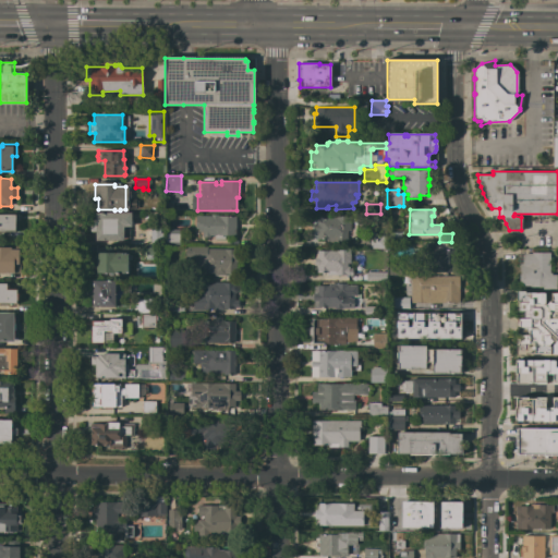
[(95,240),(95,231),(89,231),(89,215),(95,215),(95,213),(131,213),(131,227),(123,227),(123,241),(95,240)]
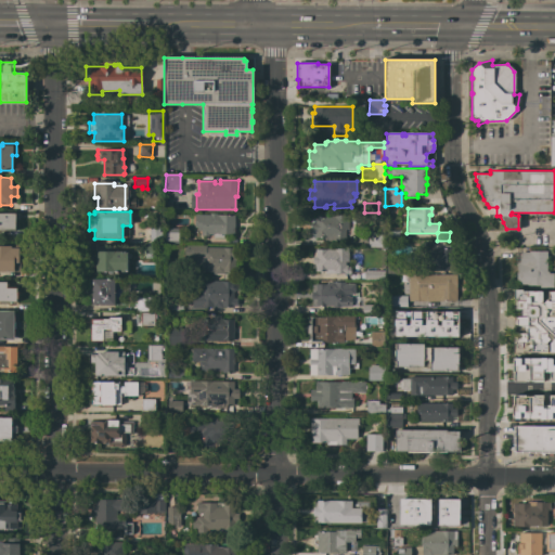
[(0,213),(14,214),(14,231),(0,230),(0,213)]
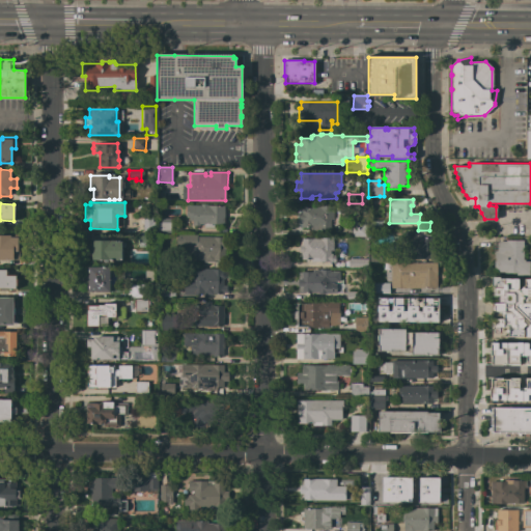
[(223,224),(213,224),(213,227),(203,227),(203,224),(198,224),(198,226),(192,225),(192,221),(188,221),(188,217),(186,217),(186,205),(200,205),(200,204),(206,204),(206,205),(224,205),(223,224)]
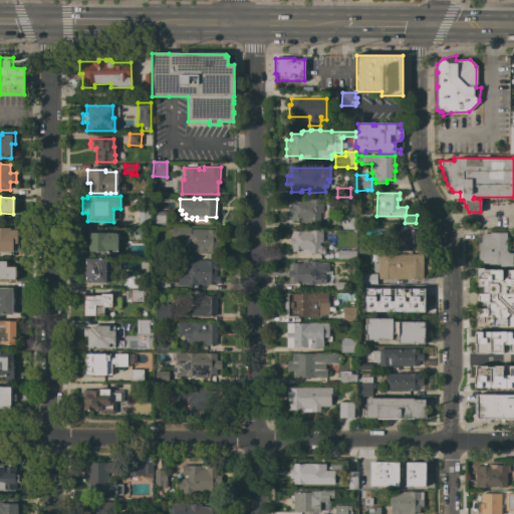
[(300,223),(300,220),(291,220),(291,214),(287,214),(287,207),(291,207),(291,200),(308,200),(308,199),(321,199),(321,212),(319,212),(319,223),(300,223)]
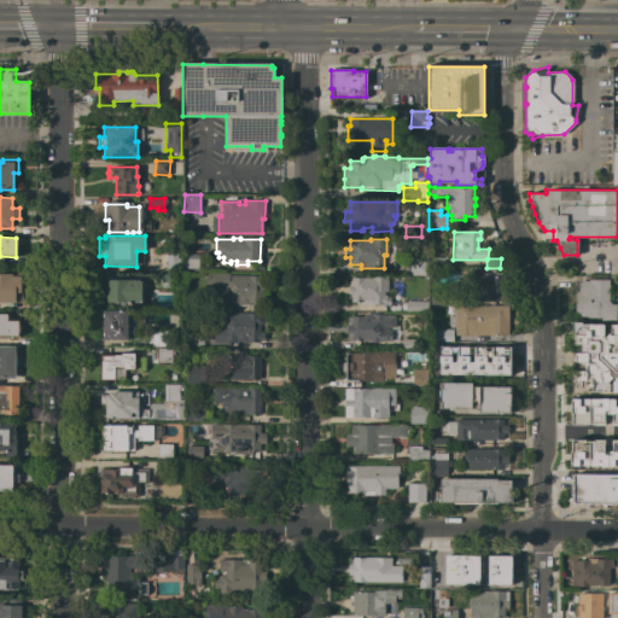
[(165,250),(173,250),(173,254),(182,254),(182,273),(165,273),(165,250)]
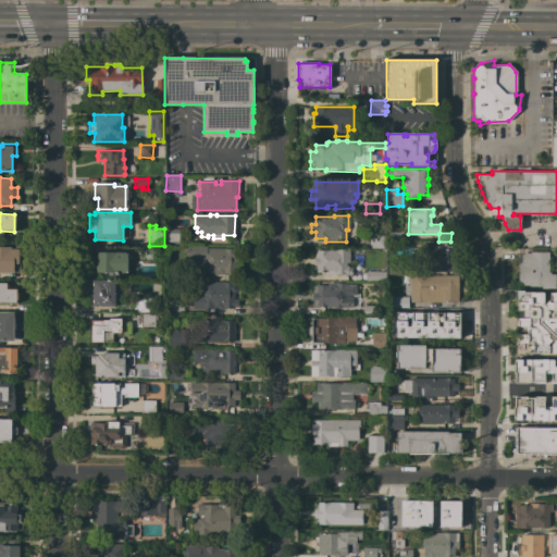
[(178,246),(165,246),(165,229),(178,229),(178,246)]
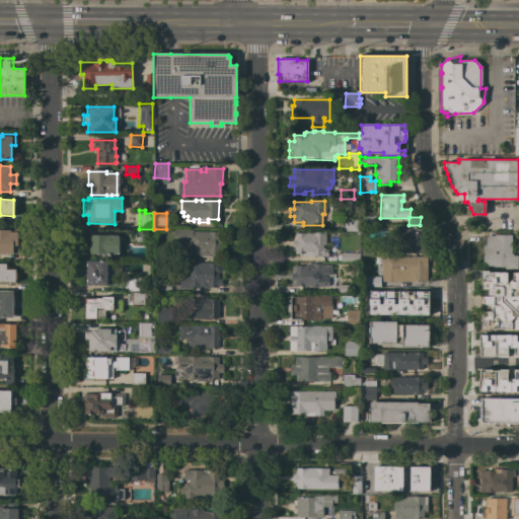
[(372,224),(361,224),(361,216),(372,216),(372,224)]
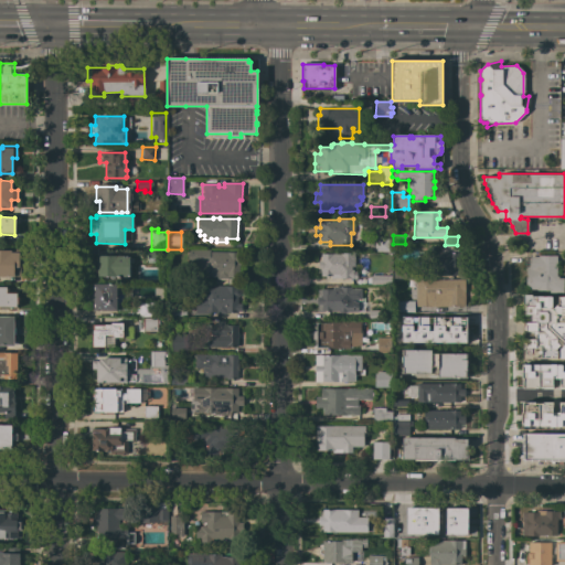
[(374,251),(374,238),(388,238),(388,251),(374,251)]
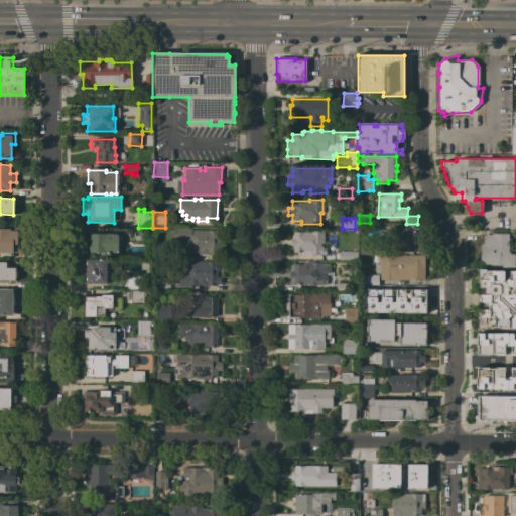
[(417,232),(419,232),(419,252),(397,251),(398,230),(401,230),(401,226),(405,227),(405,224),(406,224),(417,224),(417,232)]
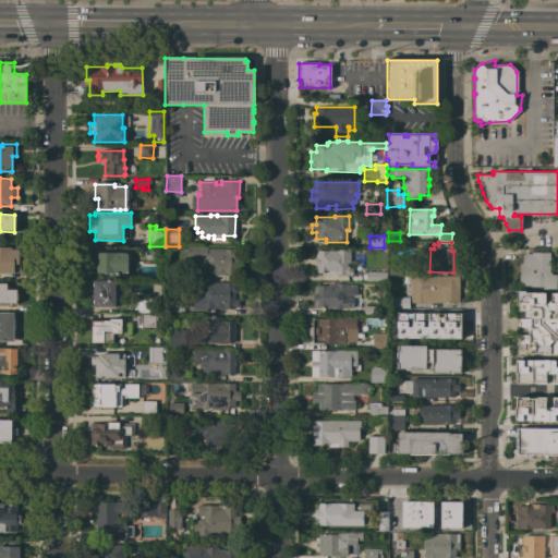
[(0,247),(10,247),(10,250),(19,250),(19,274),(0,273),(0,247)]
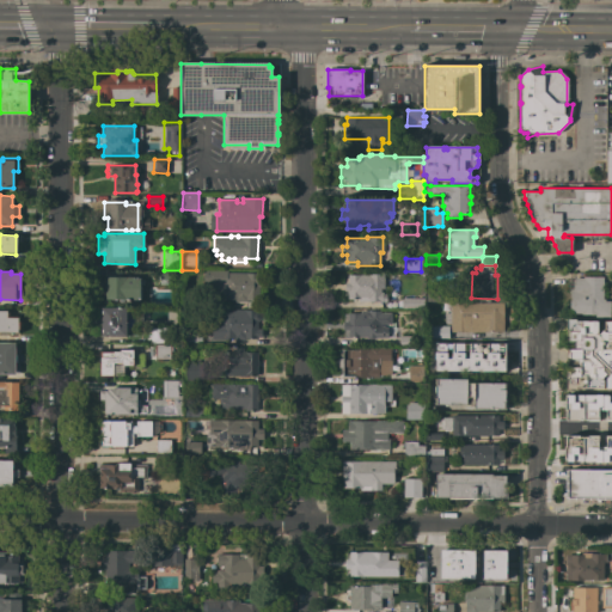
[(159,271),(172,271),(171,285),(159,285),(159,271)]
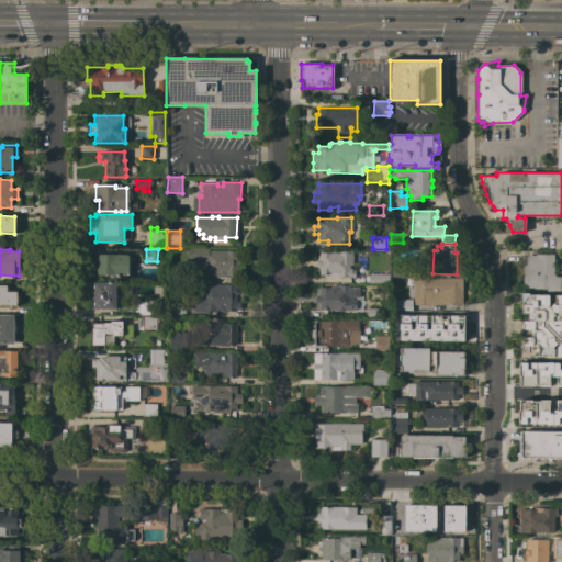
[(208,249),(208,250),(243,250),(243,263),(237,263),(237,276),(232,276),(232,277),(237,277),(237,282),(226,282),(226,278),(215,278),(215,276),(191,276),(191,261),(187,261),(187,249),(208,249)]
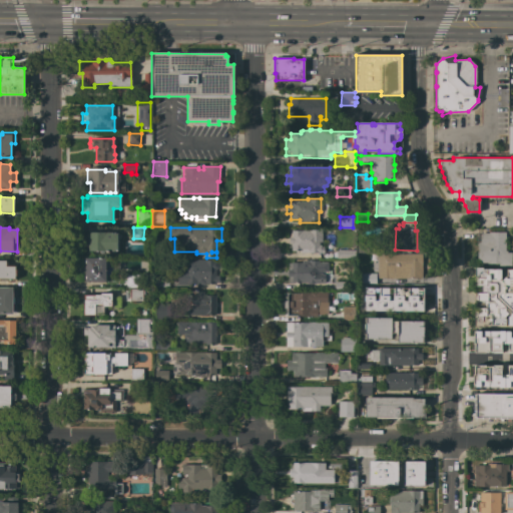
[(321,241),(319,241),(319,244),(320,244),(320,246),(323,246),(323,247),(324,247),(324,252),(320,252),(320,253),(300,252),(300,250),(291,250),(291,243),(289,243),(289,237),(291,237),(291,230),(308,230),(308,229),(321,229),(321,241)]
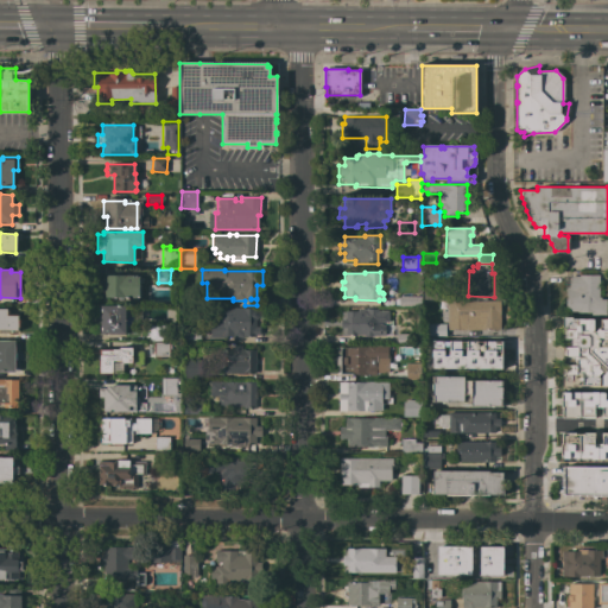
[(600,274),(599,297),(600,297),(600,298),(606,298),(606,316),(590,316),(590,314),(576,314),(576,312),(564,312),(564,290),(563,290),(563,276),(577,276),(577,274),(600,274)]
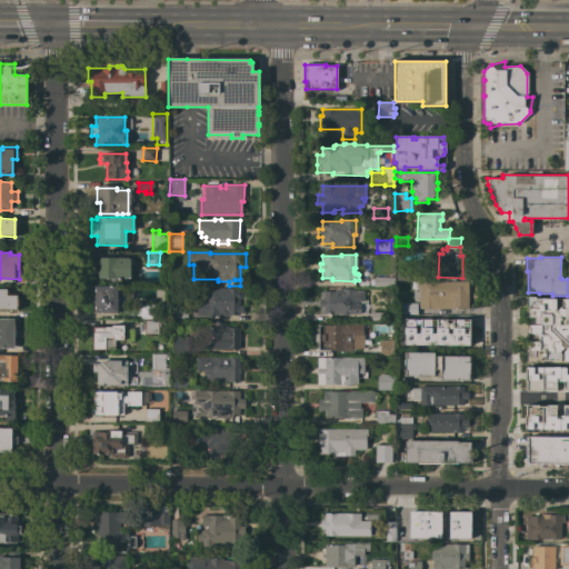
[(126,277),(126,278),(97,278),(97,258),(126,258),(126,259),(130,259),(129,277),(126,277)]
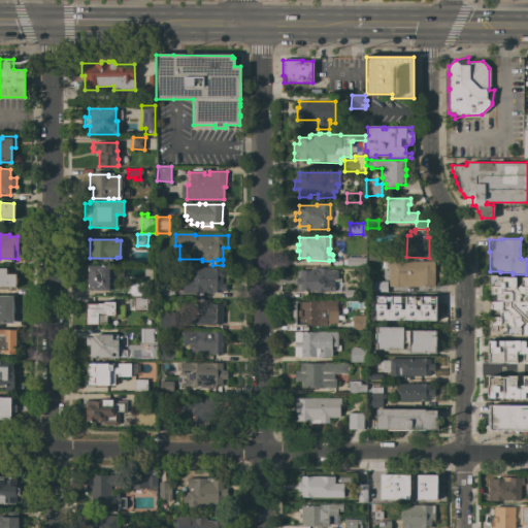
[(367,260),(366,249),(376,249),(377,260),(367,260)]
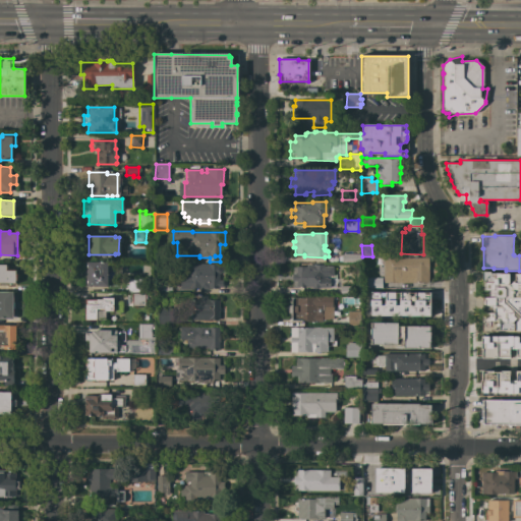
[(360,253),(360,263),(342,263),(342,262),(341,262),(341,255),(342,255),(342,253),(360,253)]
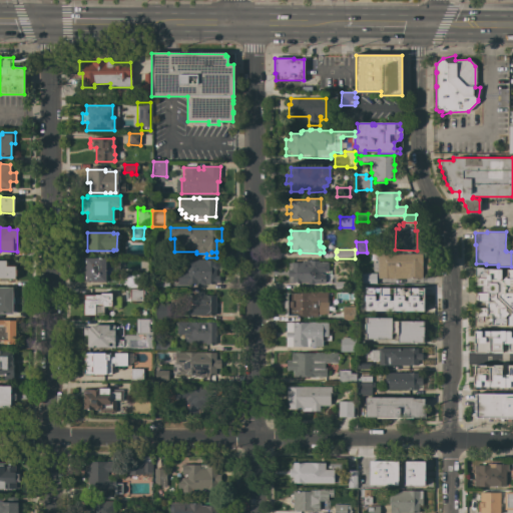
[(421,254),(421,279),(377,279),(377,255),(381,255),(381,254),(421,254)]
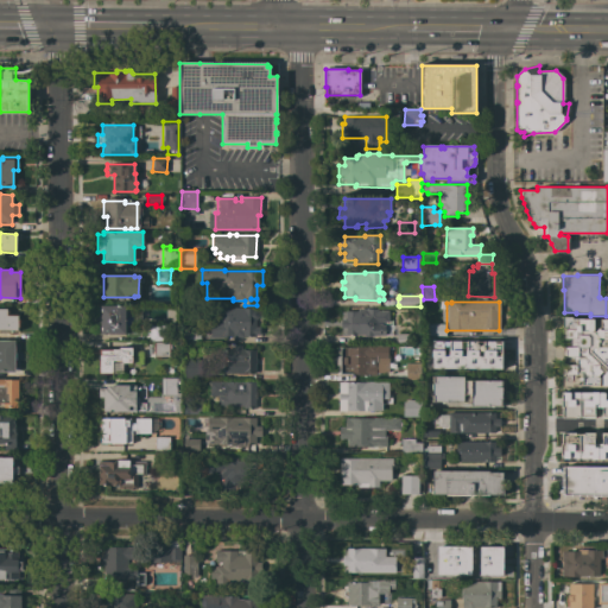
[(125,305),(125,334),(100,334),(100,305),(125,305)]
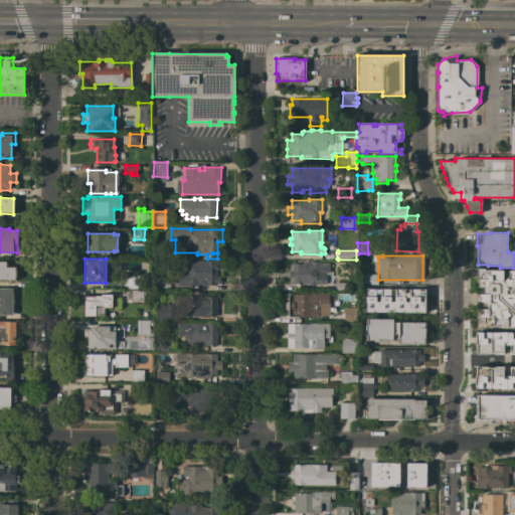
[(206,285),(206,286),(197,286),(197,285),(191,285),(191,286),(177,286),(177,274),(184,274),(184,261),(219,261),(219,268),(217,270),(215,271),(215,277),(219,277),(219,284),(215,284),(215,285),(206,285)]
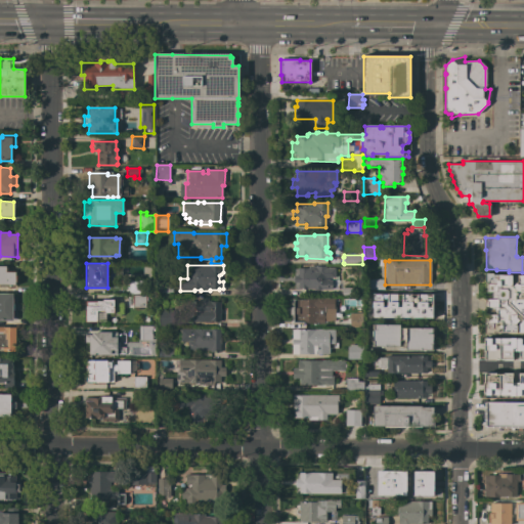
[(11,287),(9,287),(9,285),(0,285),(0,266),(5,266),(5,267),(7,267),(7,270),(5,270),(5,272),(15,272),(15,275),(16,275),(16,281),(14,281),(14,286),(11,286),(11,287)]
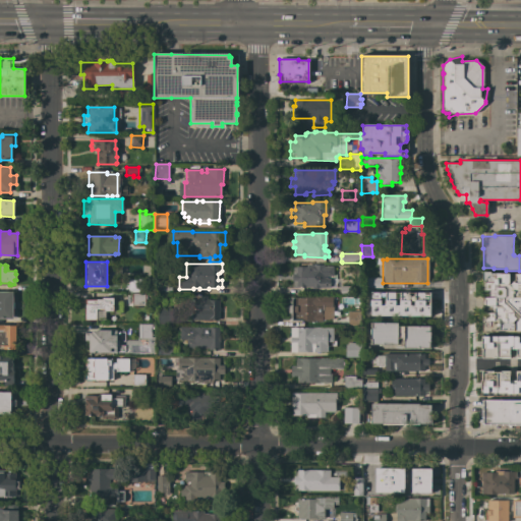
[(306,267),(306,265),(323,265),(323,267),(332,267),(332,276),(323,276),(323,277),(326,277),(326,279),(329,279),(329,287),(320,287),(320,288),(311,288),(311,287),(295,287),(295,281),(291,281),(291,274),(295,274),(295,267),(306,267)]
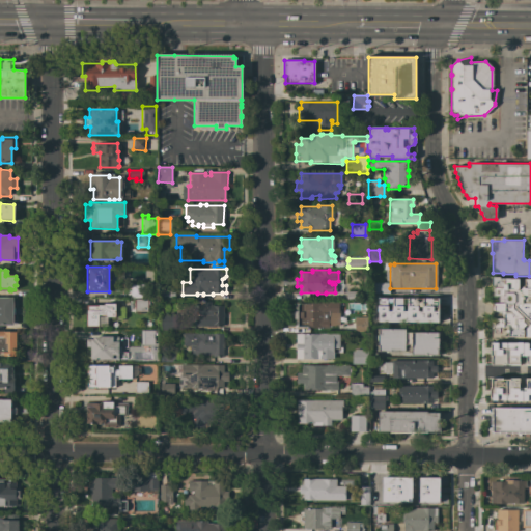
[(530,336),(525,336),(525,328),(527,326),(527,325),(525,325),(522,329),(523,330),(523,336),(499,336),(499,337),(499,338),(491,338),(491,318),(495,318),(495,316),(493,316),(493,314),(491,314),(491,303),(493,303),(493,296),(491,296),(491,277),(499,277),(499,278),(519,279),(518,288),(519,290),(524,285),(524,279),(530,279),(530,336)]
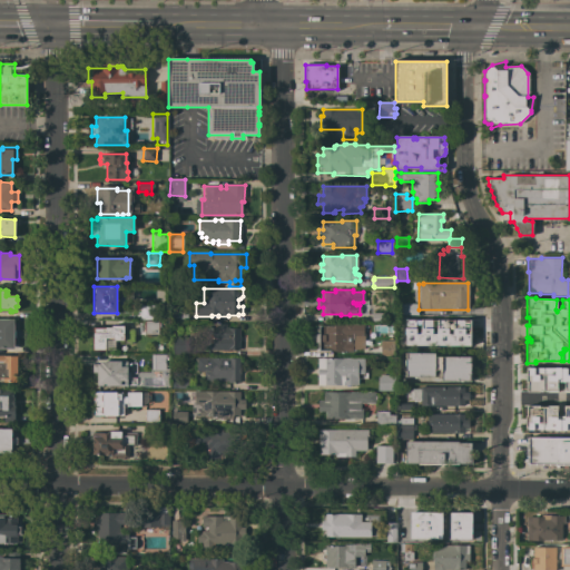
[(155,305),(155,320),(140,318),(140,305),(155,305)]
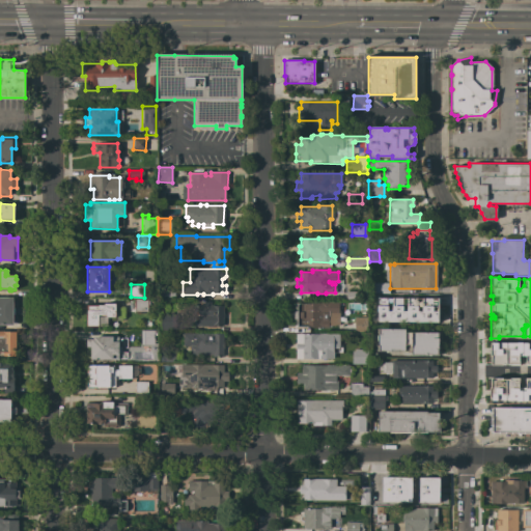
[(388,294),(376,294),(376,285),(388,285),(388,294)]
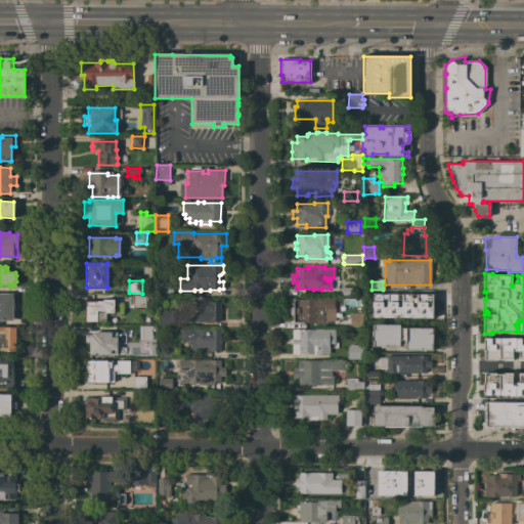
[(172,286),(172,294),(158,294),(158,286),(172,286)]
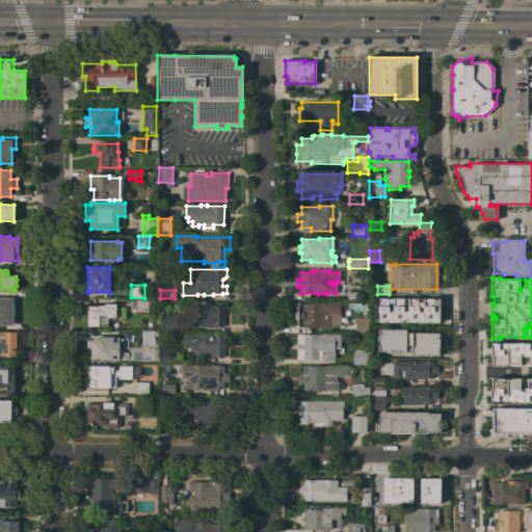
[(439,299),(376,297),(376,322),(437,323),(439,299)]
